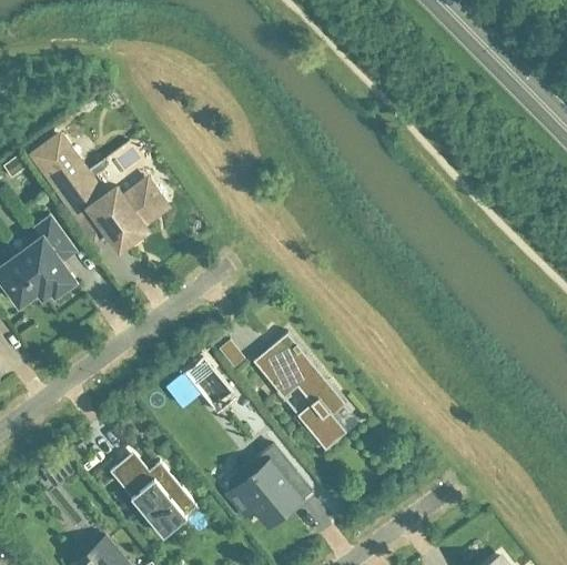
[(141,224),(163,207),(157,197),(159,195),(155,191),(153,193),(147,183),(123,200),(115,190),(98,202),(81,179),(87,174),(59,138),(34,155),(94,239),(107,229),(119,248),(144,229),(141,224)]
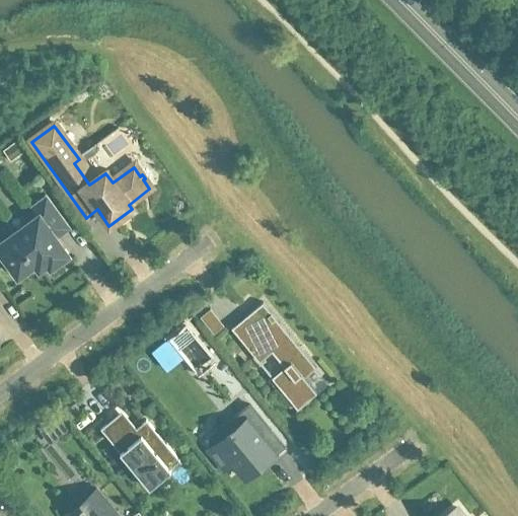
[(16,142),(3,151),(10,162),(23,153),(16,142)]
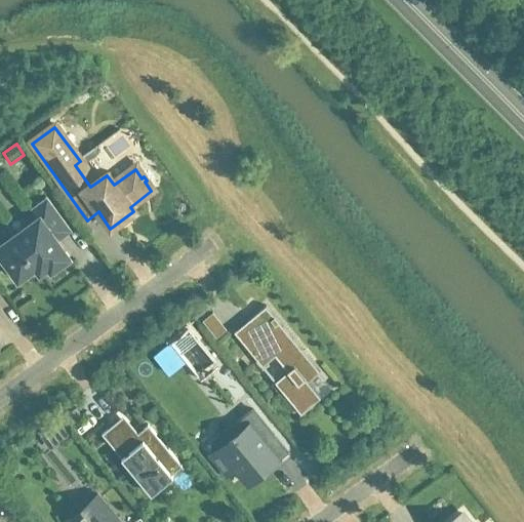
[(16,238),(15,236),(0,246),(0,255),(17,280),(35,268),(38,273),(37,274),(38,275),(48,268),(50,272),(68,258),(56,242),(69,233),(46,201),(32,211),(39,222),(16,238)]
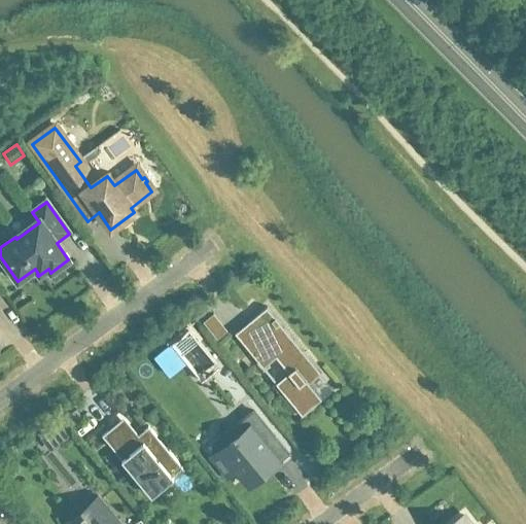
[(266,309),(247,324),(263,344),(250,354),(263,370),(275,359),(287,375),(275,385),(301,417),(303,416),(300,412),(317,398),(319,402),(321,400),(306,382),(316,373),(319,376),(320,375),(266,309)]
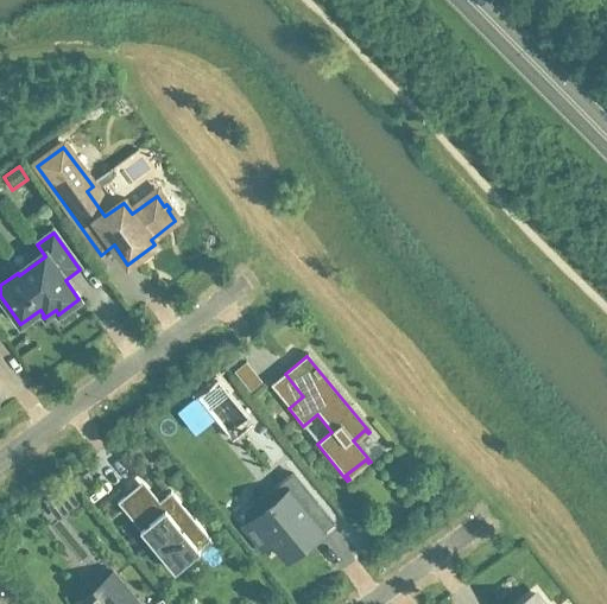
[(245,366),(234,374),(244,386),(254,376),(245,366)]
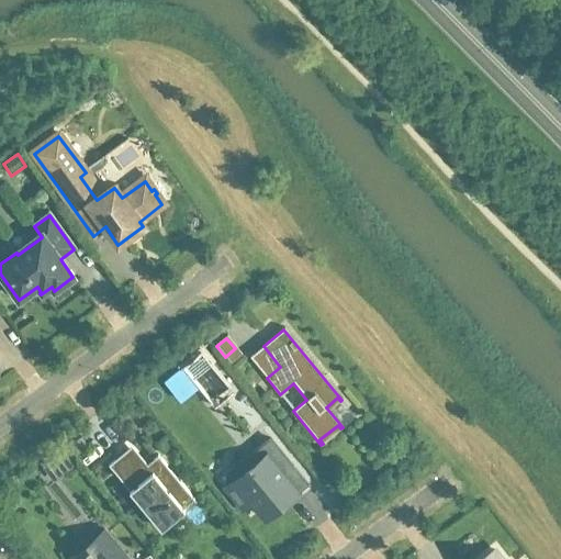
[(181,369),(214,409),(233,393),(200,354),(181,369)]
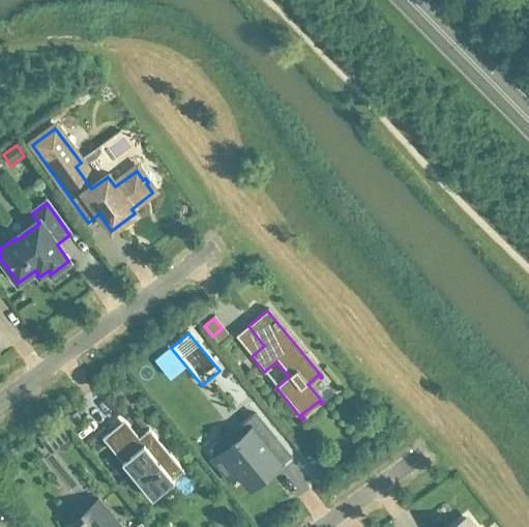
[(237,473),(250,490),(281,465),(267,448),(275,442),(254,415),(224,441),(229,447),(211,463),(227,481),(237,473)]
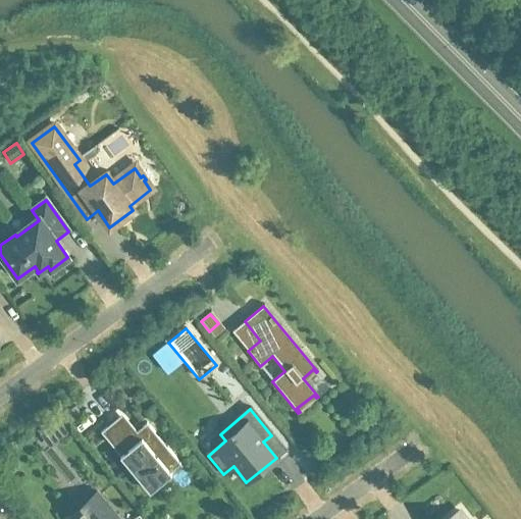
[(117,419),(100,432),(150,492),(170,475),(169,474),(179,465),(146,424),(132,436),(117,419)]
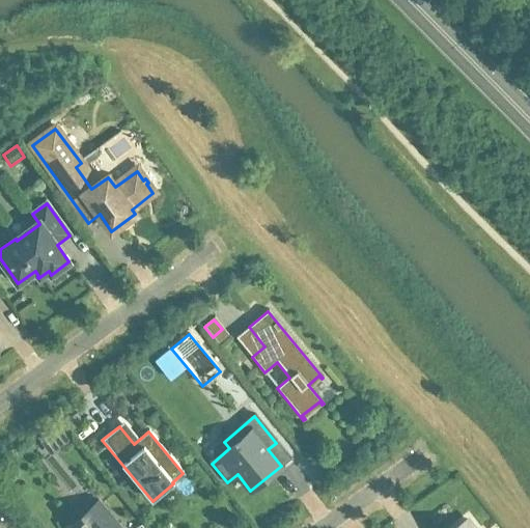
[(118,527),(101,505),(82,521),(87,527),(118,527)]
